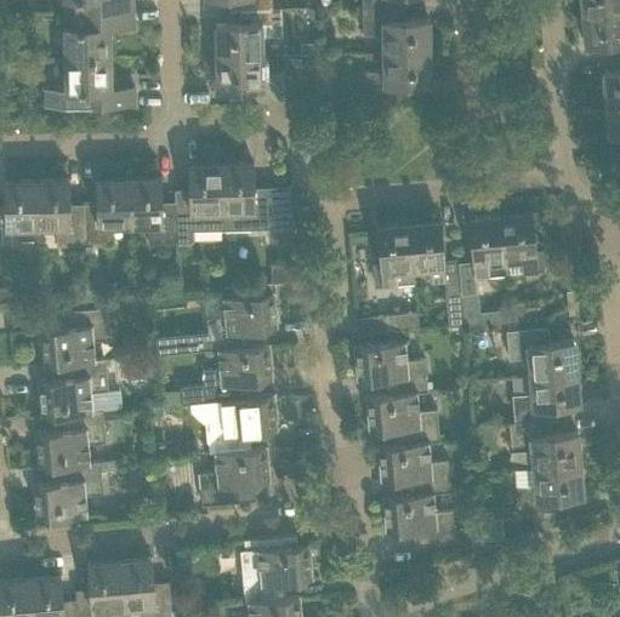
[(66,0),(67,15),(134,13),(132,0),(66,0)]
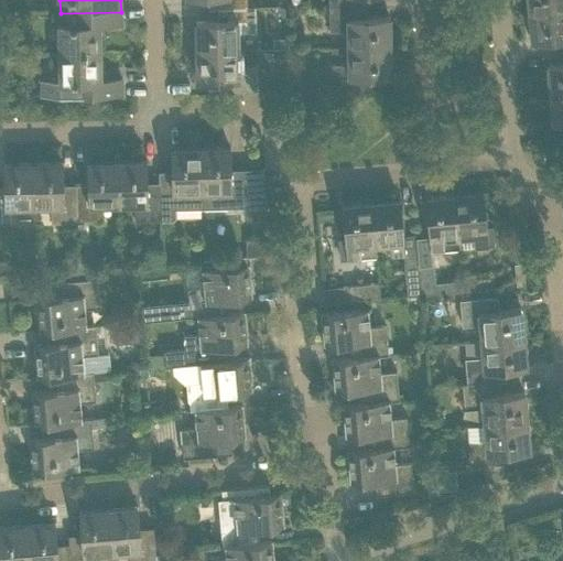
[(217,0),(218,11),(227,11),(227,10),(247,10),(246,0),(217,0)]
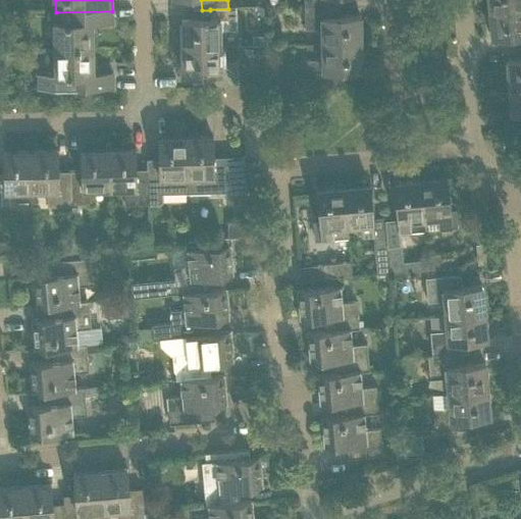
[(520,0),(488,0),(490,13),(520,9),(520,0)]
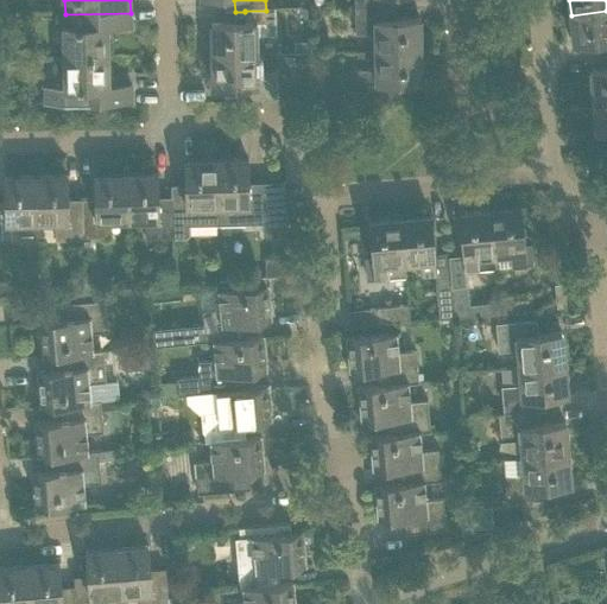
[(385,8),(355,8),(355,36),(374,36),(374,53),(421,52),(421,21),(386,23),(385,8)]
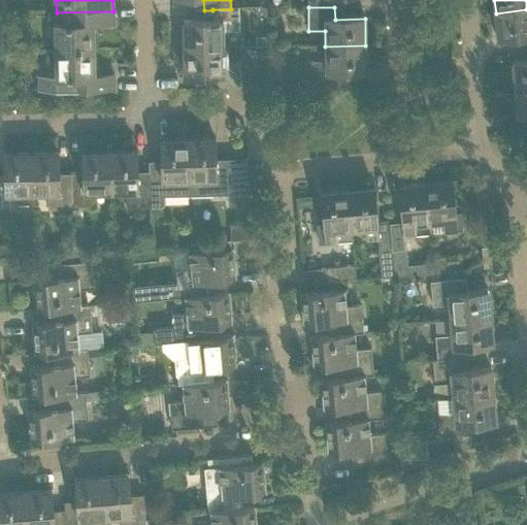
[(212,9),(212,10),(212,22),(184,23),(185,50),(223,48),(223,34),(240,33),(239,9),(231,9),(212,9)]
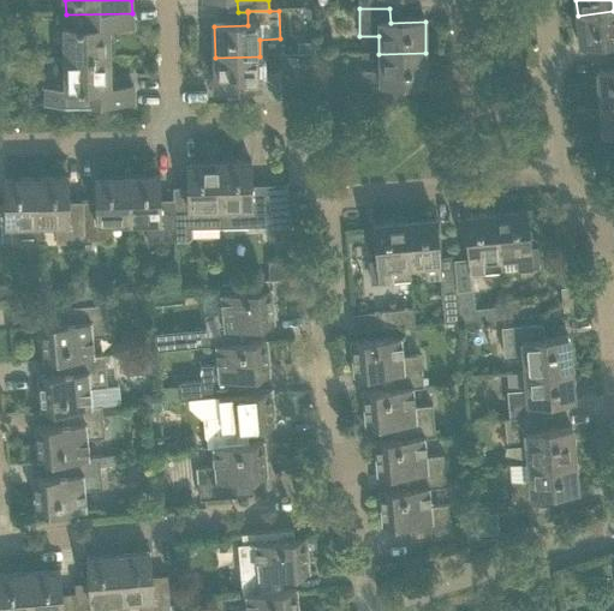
[(613,11),(578,16),(582,47),(613,43),(613,11)]
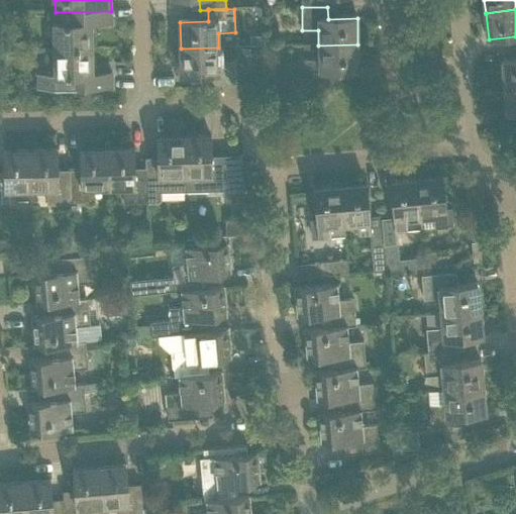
[(57,24),(54,24),(55,25),(56,50),(92,49),(91,25),(111,24),(111,11),(56,12),(57,24)]
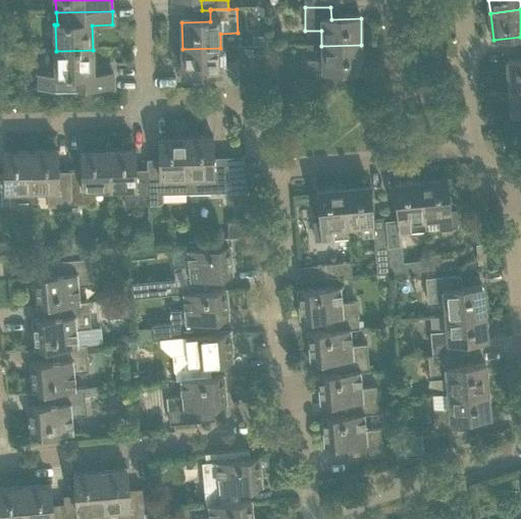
[(361,45),(321,46),(322,60),(306,61),(307,86),(332,85),(332,72),(362,72),(361,45)]
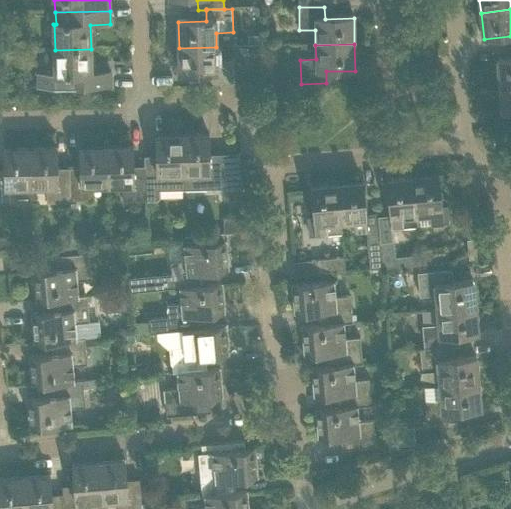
[(216,62),(216,47),(179,48),(179,74),(208,74),(208,86),(234,85),(234,61),(216,62)]
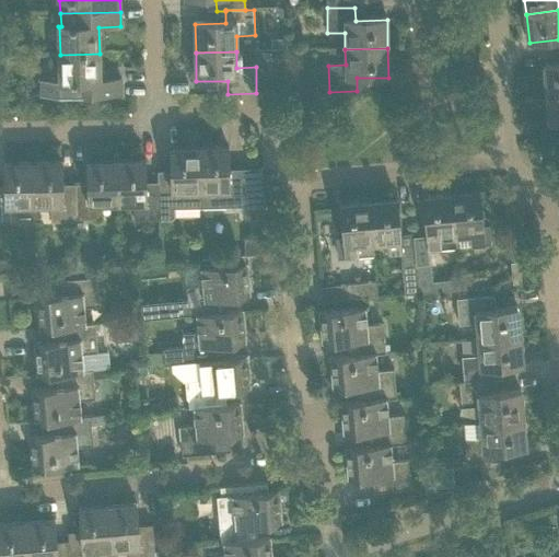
[(100,54),(60,55),(60,83),(62,83),(62,97),(121,95),(121,81),(100,81),(100,54)]
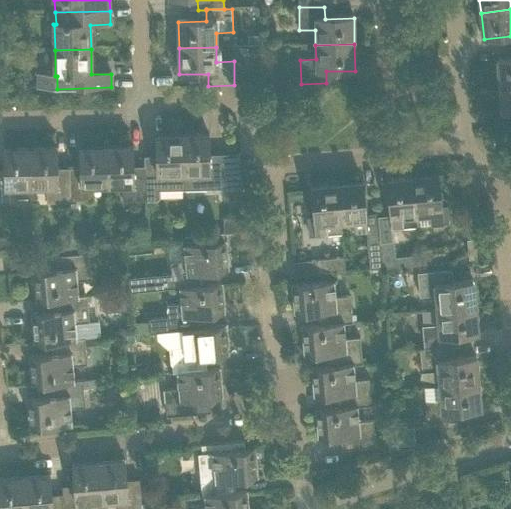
[(510,59),(498,61),(500,87),(510,86),(510,59)]
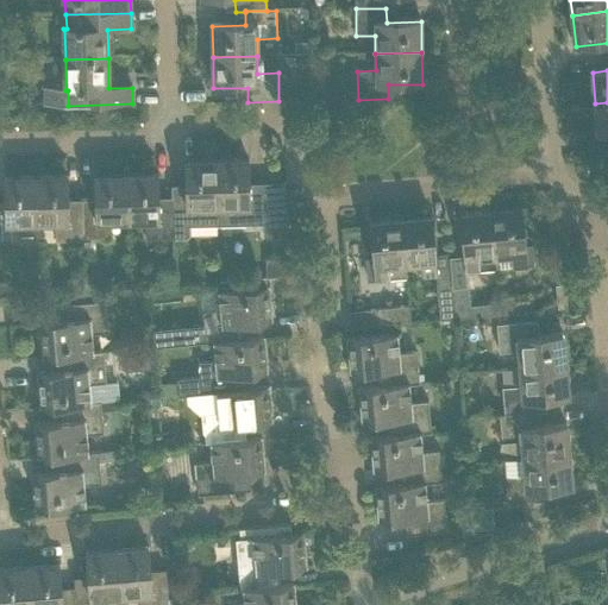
[(607,102),(595,104),(599,136),(607,133),(607,102)]
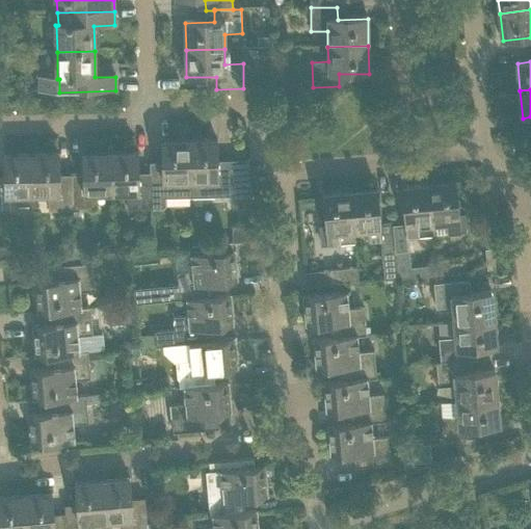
[(217,141),(190,142),(191,199),(230,197),(230,209),(253,208),(249,170),(218,170),(217,141)]
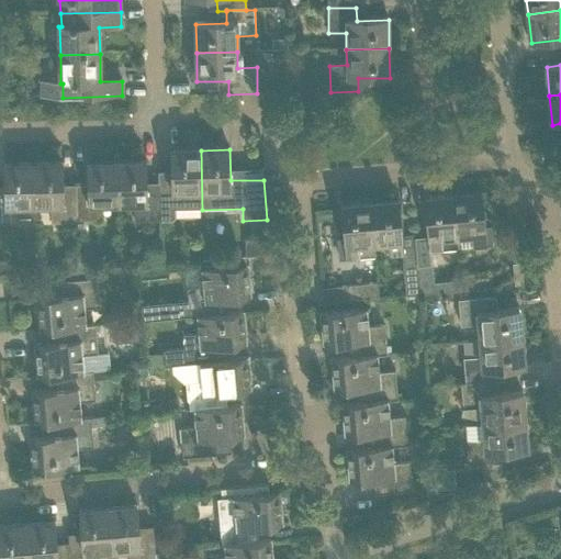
[(172,181),(158,181),(159,193),(159,222),(171,222),(174,219),(174,211),(202,210),(201,151),(171,151),(172,181)]
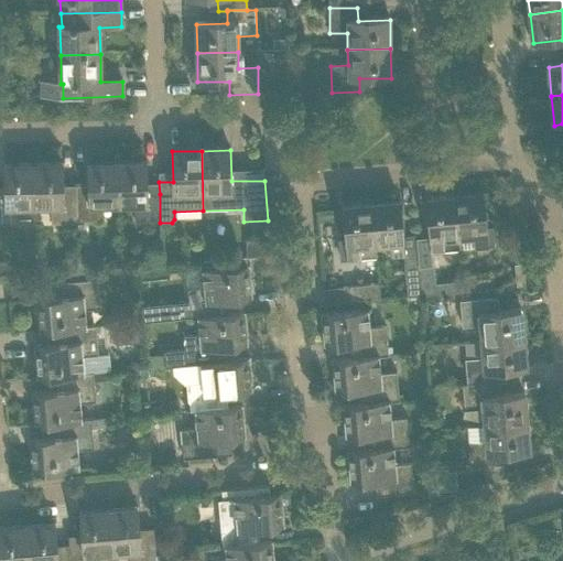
[(89,195),(76,195),(77,225),(103,224),(103,206),(118,206),(118,163),(88,164),(89,195)]
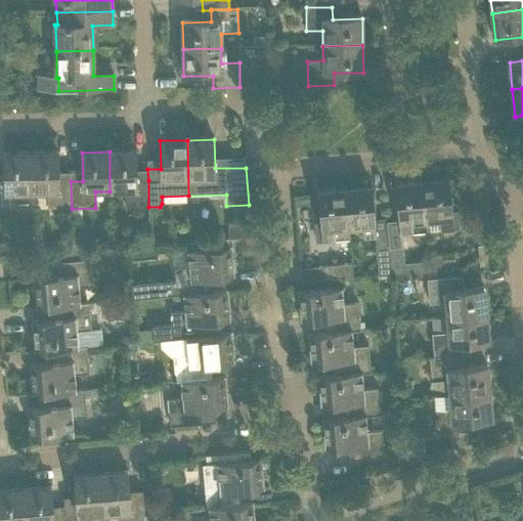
[(136,152),(110,152),(110,191),(125,190),(125,207),(148,207),(148,180),(136,180),(136,152)]
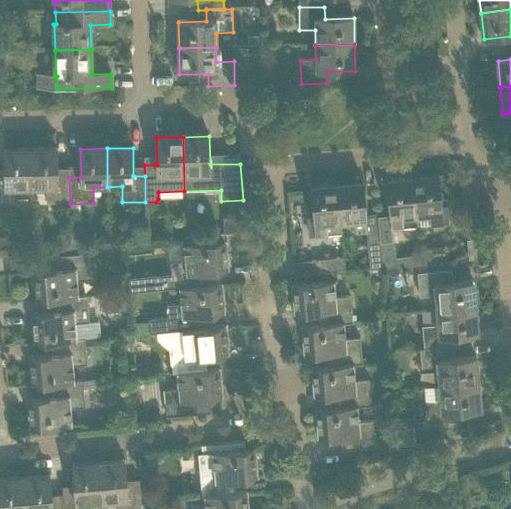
[(5,179),(0,179),(0,205),(17,205),(17,200),(27,199),(32,196),(31,188),(31,150),(4,151),(5,179)]
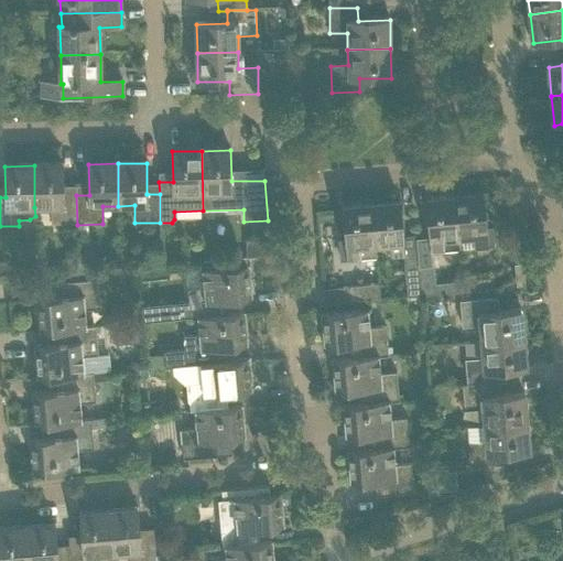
[(63,165),(34,165),(34,207),(51,207),(51,225),(77,225),(76,195),(63,196),(63,165)]
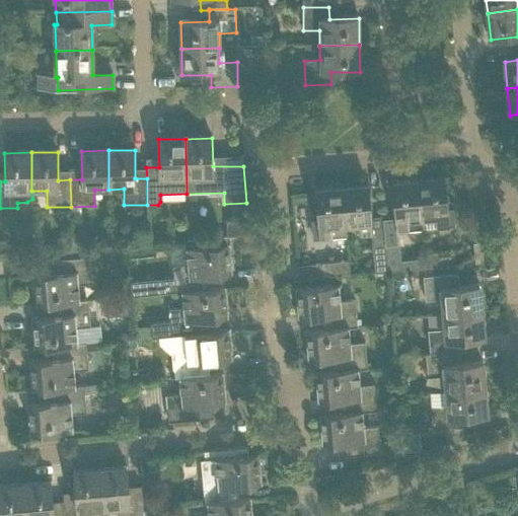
[(445,179),(419,181),(422,222),(423,231),(455,228),(454,211),(448,212),(445,179)]
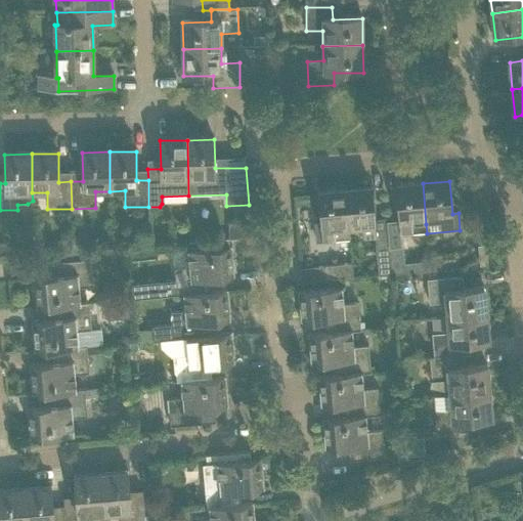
[(412,235),(427,233),(426,224),(423,183),(396,185),(400,236),(412,235)]
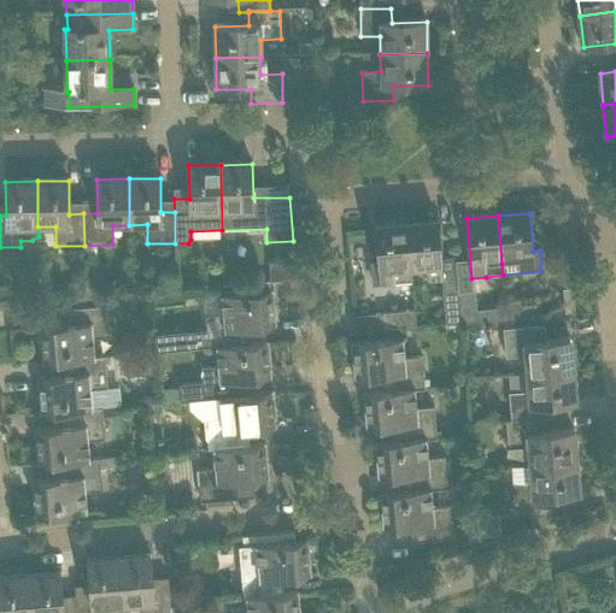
[(438,220),(406,224),(411,271),(427,270),(428,282),(443,281),(446,326),(462,325),(459,293),(457,271),(443,272),(438,220)]
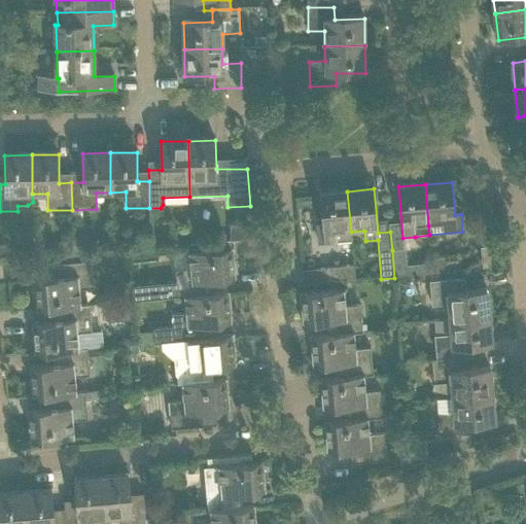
[(317,228),(319,245),(352,242),(351,232),(347,191),(320,194),(323,226),(317,228)]
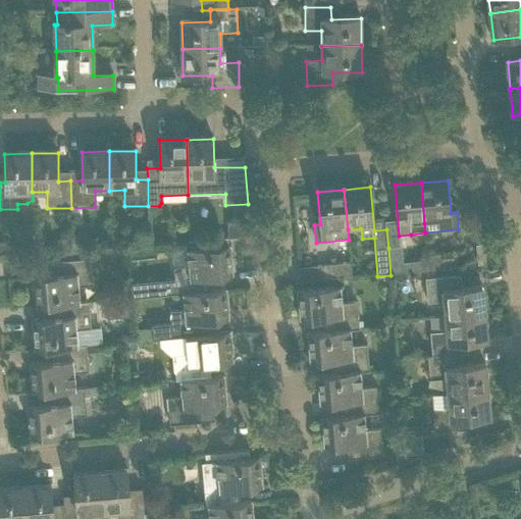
[(250,226),(240,226),(240,239),(251,238),(250,226)]
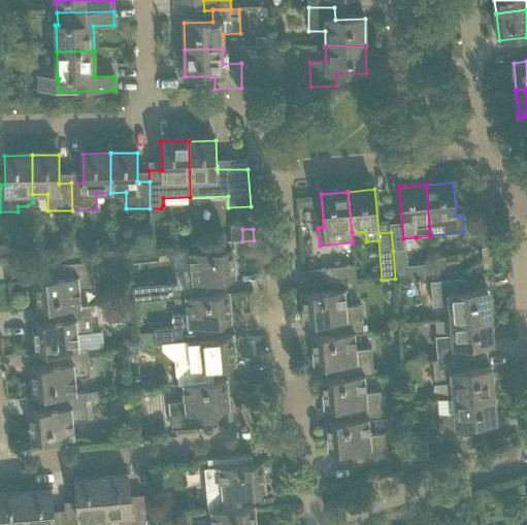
[(230,242),(191,247),(191,254),(231,251),(230,242)]
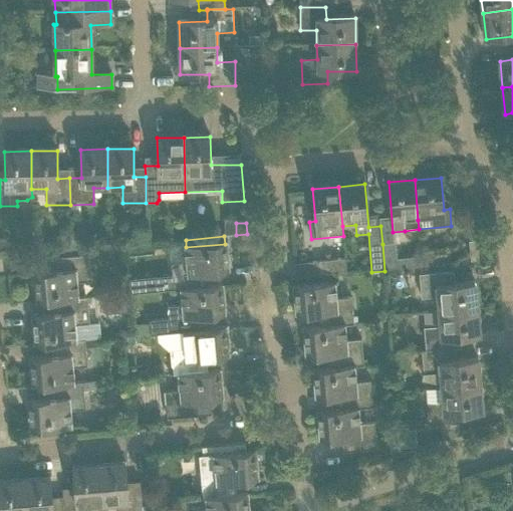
[(173,276),(130,280),(131,295),(174,290),(174,292),(180,291),(200,289),(200,288),(199,276),(231,273),(230,272),(229,272),(228,268),(230,268),(229,257),(227,257),(226,245),(228,245),(228,243),(225,244),(186,247),(184,247),(184,249),(186,248),(188,263),(172,265),(173,276)]
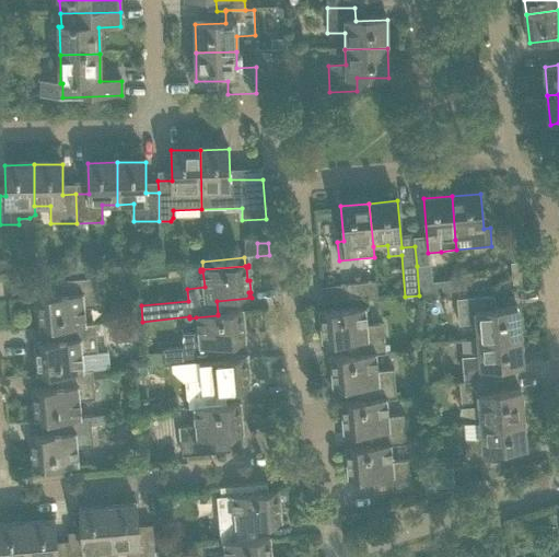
[(430,265),(417,266),(419,296),(433,294),(432,286),(430,265)]
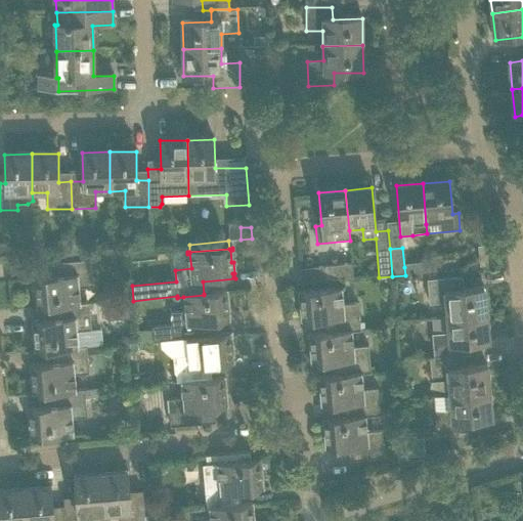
[(459,256),(430,259),(430,265),(431,273),(460,270),(459,256)]
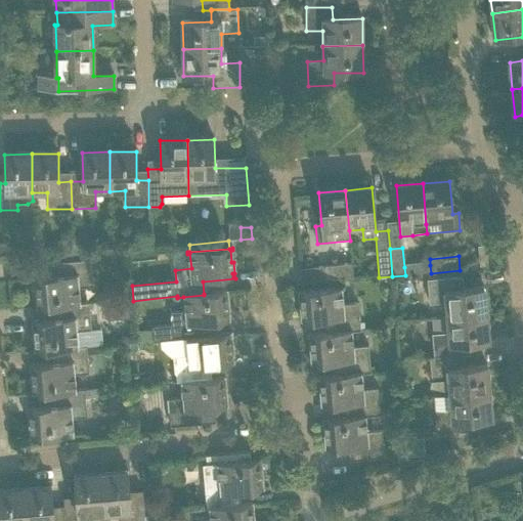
[(37,309),(37,310),(61,308),(82,306),(82,305),(79,305),(78,290),(94,289),(92,262),(63,264),(66,276),(34,279),(34,280),(36,280),(36,285),(34,285),(35,297),(37,297),(38,309),(37,309)]
